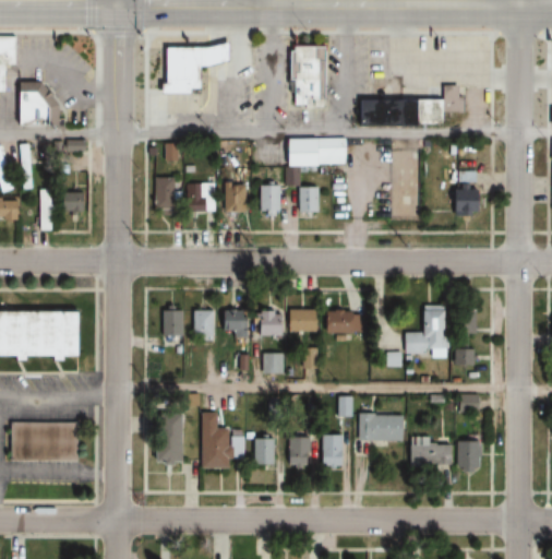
[(7,66),(18,66),(18,36),(0,36),(0,92),(7,93),(7,66)]
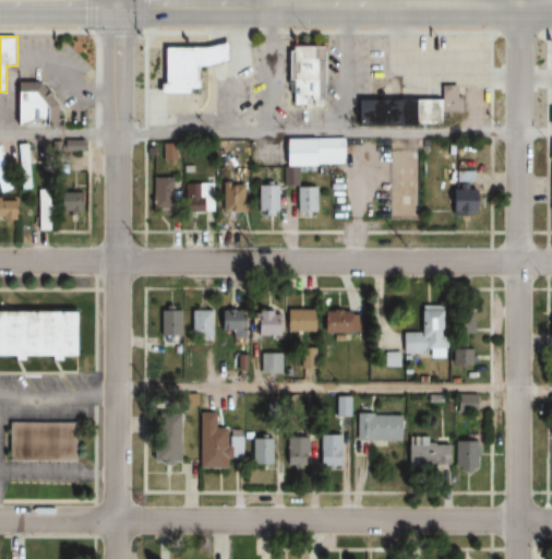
[(208,47),(243,39),(243,58),(207,67),(208,47)]
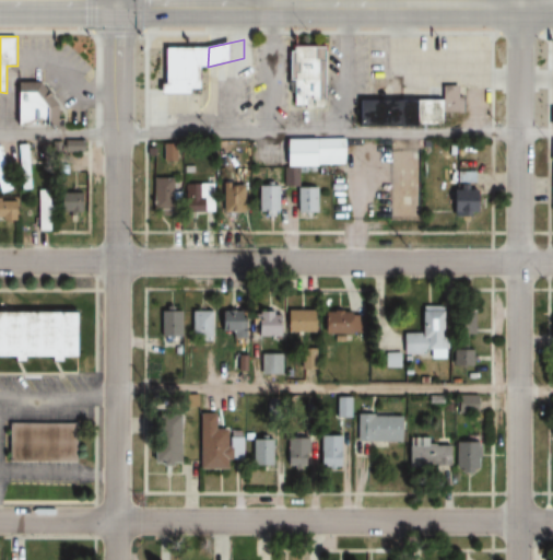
[(293,45),(326,45),(325,106),(314,106),(314,109),(306,109),(306,105),(294,104),(294,80),(290,80),(290,49),(293,49),(293,45)]
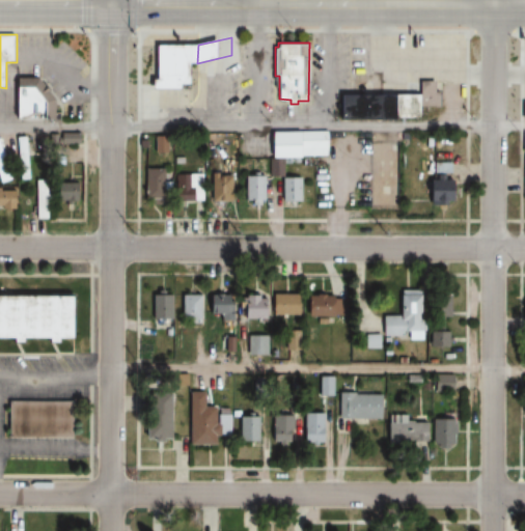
[(158,44),(198,45),(197,63),(190,63),(190,84),(158,84),(158,44)]
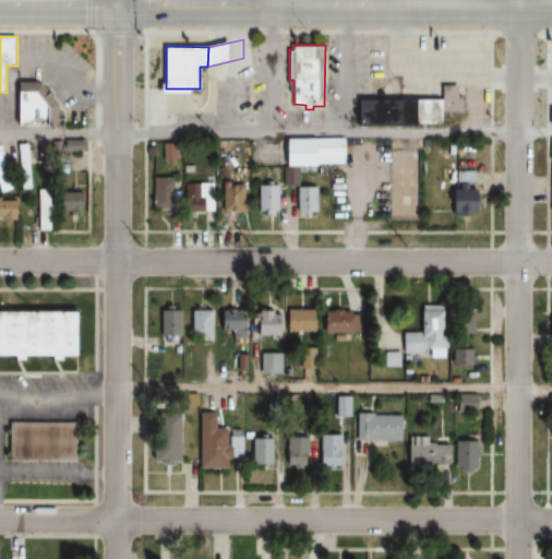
[(20,83),(40,83),(61,106),(61,127),(20,126),(20,83)]
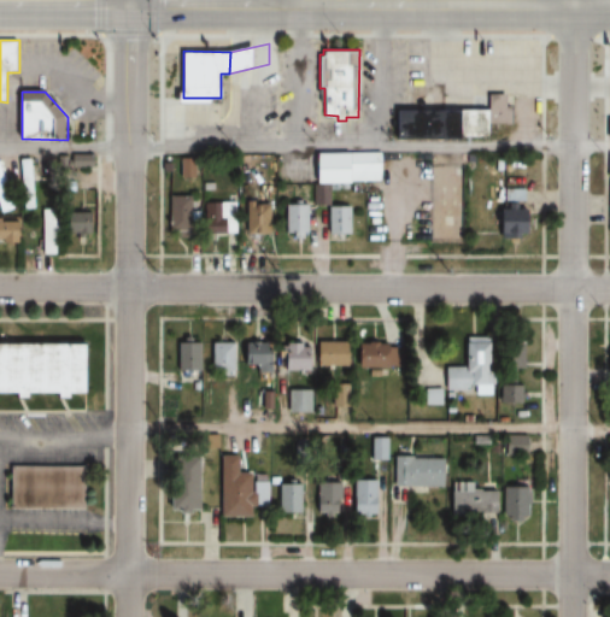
[(398,112),(492,112),(492,95),(508,95),(508,109),(514,109),(514,125),(494,125),(494,139),(398,139),(398,112)]
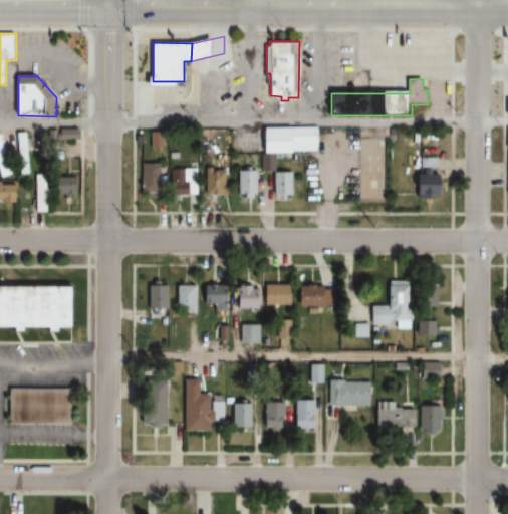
[(291,152),(291,127),(264,127),(264,152),(291,152)]
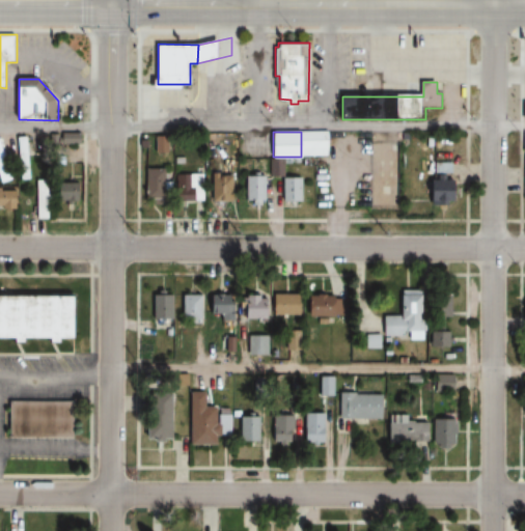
[(23,175),(32,175),(31,138),(22,138),(23,175)]
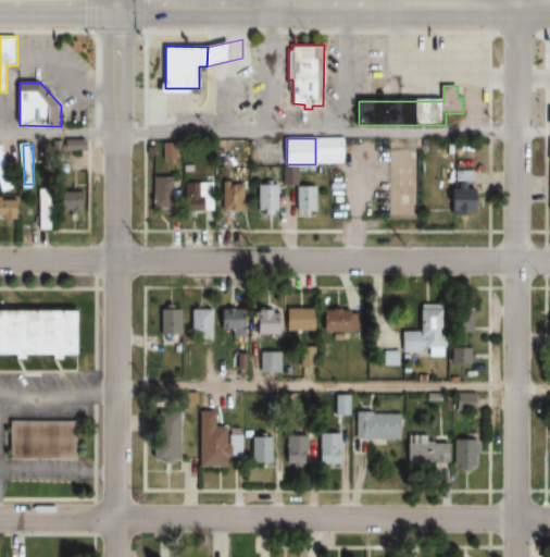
[(177,146),(166,146),(166,161),(177,161),(177,146)]
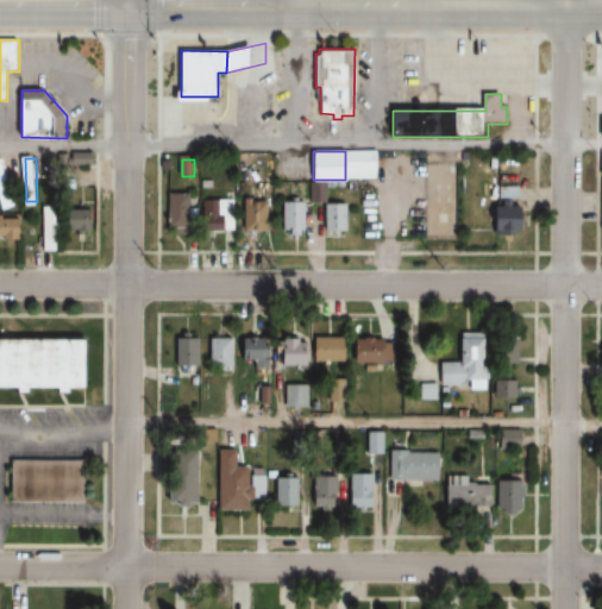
[(521,188),(502,188),(502,199),(521,199),(521,188)]
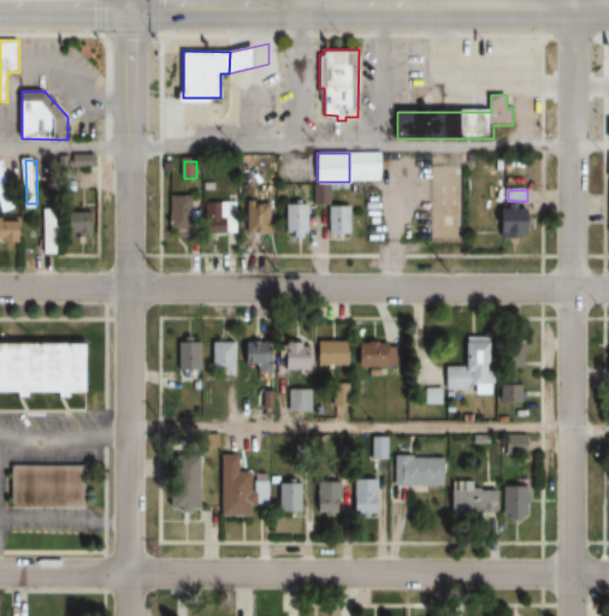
[(172,195),(172,237),(194,237),(194,195),(172,195)]
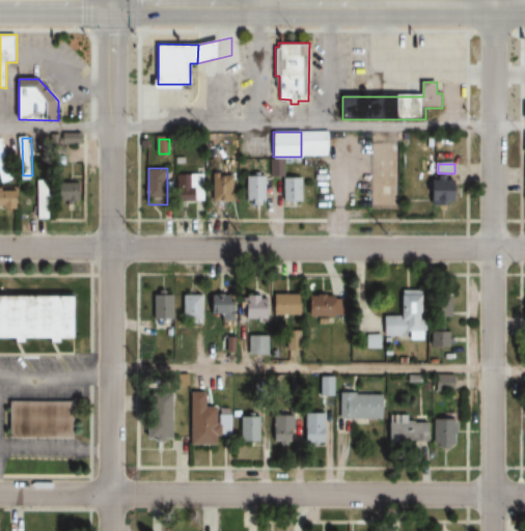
[(205,201),(205,173),(178,173),(178,201),(205,201)]
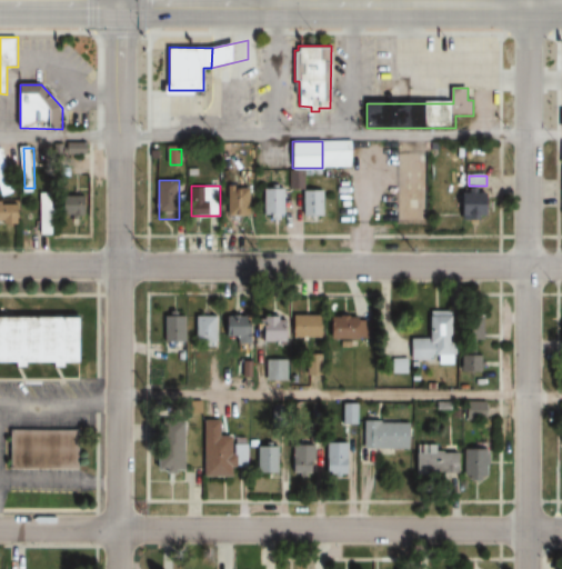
[(252,187),(230,187),(230,216),(252,216),(252,187)]
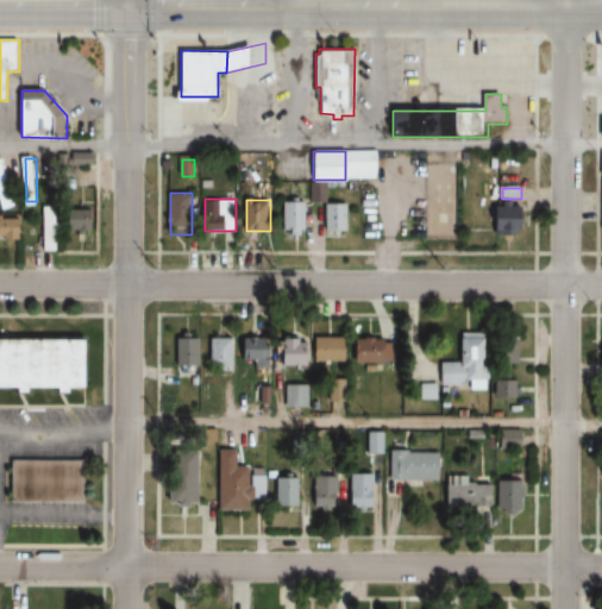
[(284,231),(308,231),(308,200),(284,200),(284,231)]
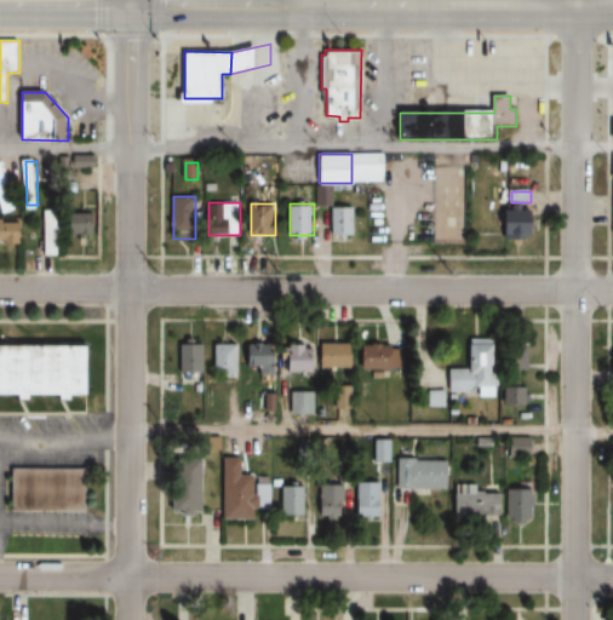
[(357,207),(330,207),(330,235),(357,235),(357,207)]
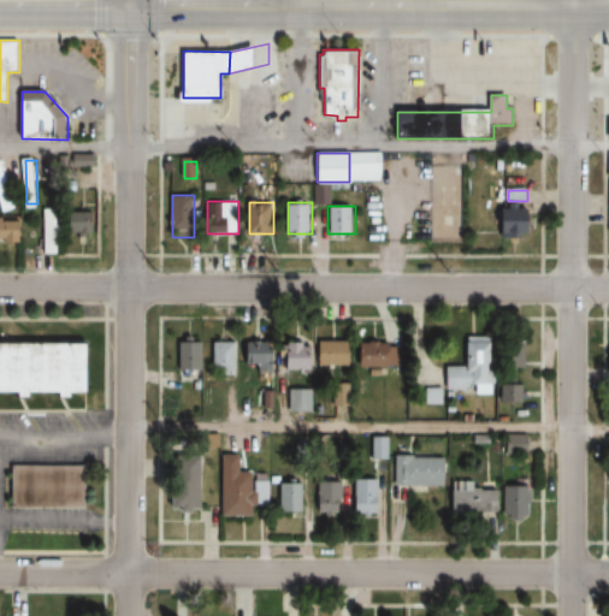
[(530,237),(530,208),(496,208),(496,237),(530,237)]
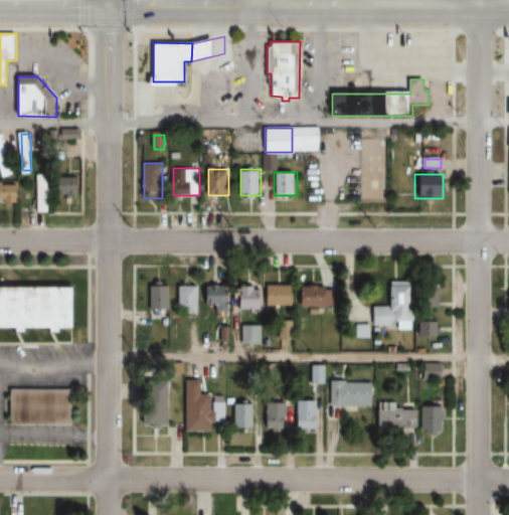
[(38,176),(38,211),(47,211),(47,176),(38,176)]
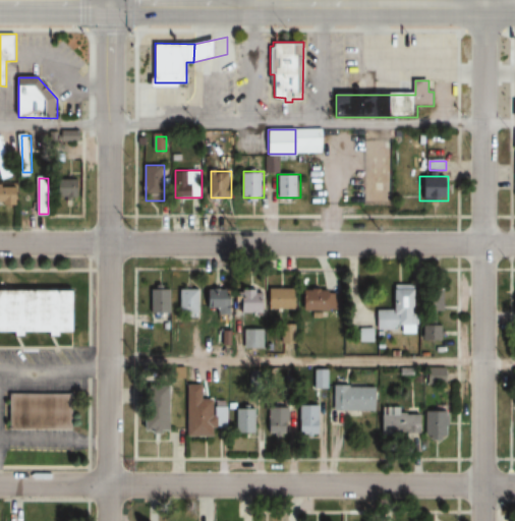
[(79,196),(79,178),(57,178),(57,196),(79,196)]
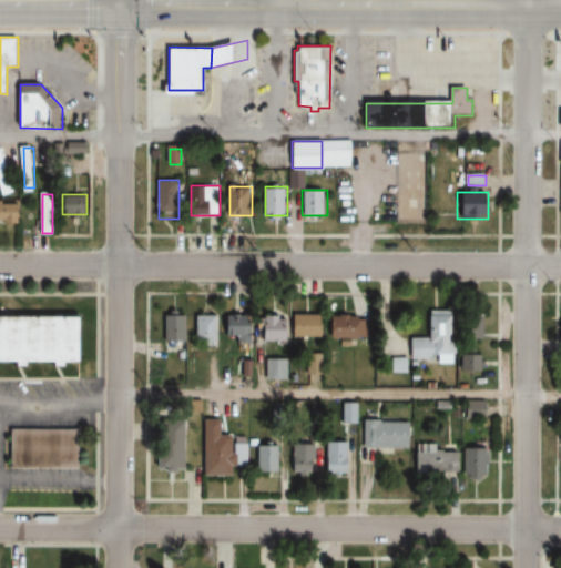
[(17,205),(0,204),(0,222),(17,223),(17,205)]
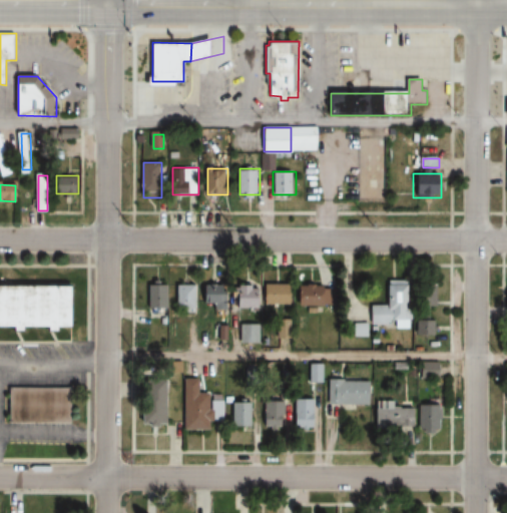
[(392,279),(386,318),(406,322),(413,283),(392,279)]
